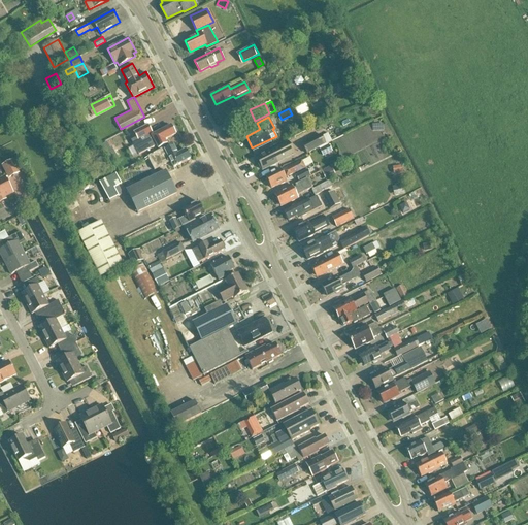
[(172,126),(171,125),(152,135),(153,137),(140,143),(138,140),(126,148),(133,161),(145,155),(143,151),(157,144),(158,148),(167,143),(165,139),(176,133),(175,133),(176,131),(174,126),(172,126)]
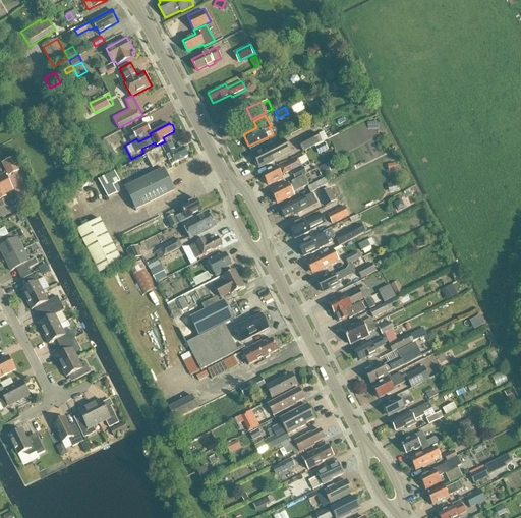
[(302,151),(321,141),(315,131),(297,141),(302,151)]
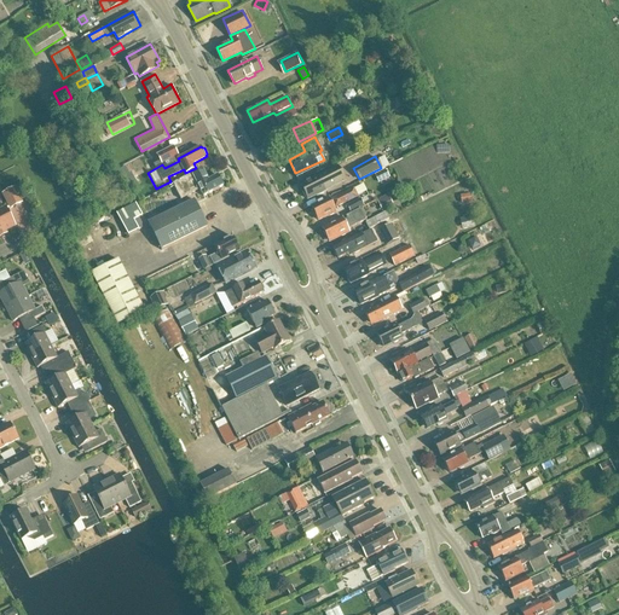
[(134,184),(126,167),(120,169),(129,186),(134,184)]
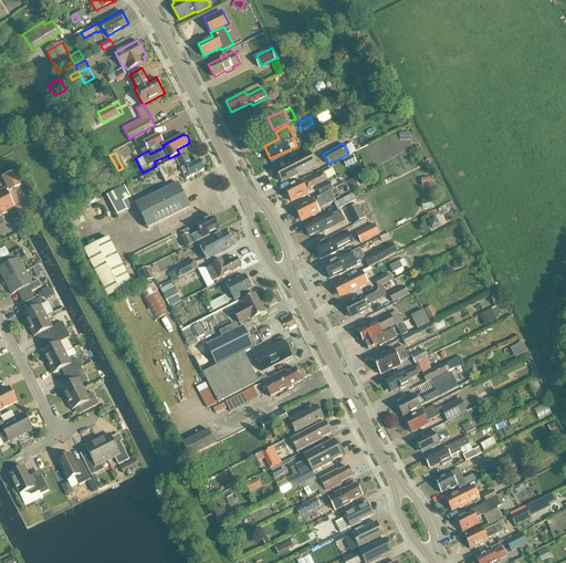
[(296,171),(315,163),(310,153),(292,162),(291,162),(275,169),(282,181),(289,177),(290,179),(299,175),(296,171)]
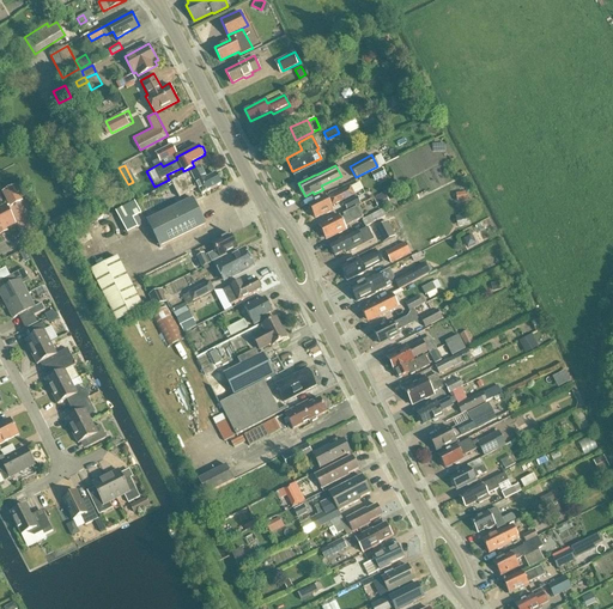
[(386,174),(382,166),(371,171),(375,180),(386,174)]
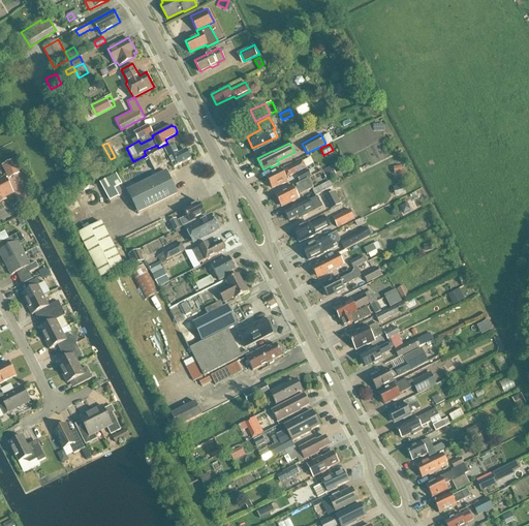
[(191,158),(186,149),(178,154),(174,145),(163,150),(162,149),(148,156),(155,168),(170,160),(174,166),(191,158)]
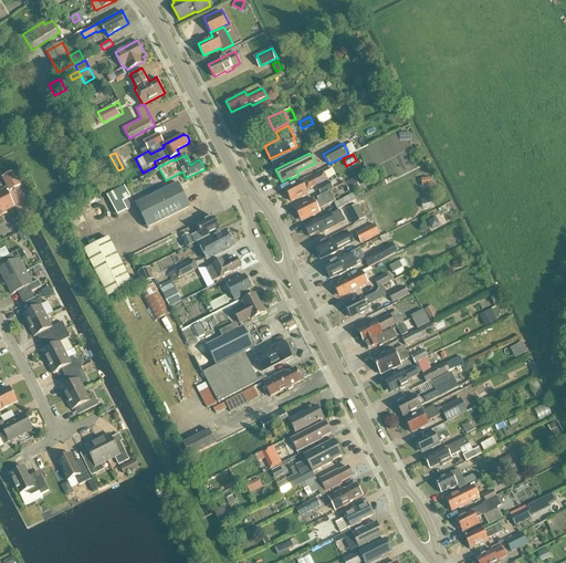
[(13,171),(4,176),(11,188),(19,184),(13,171)]
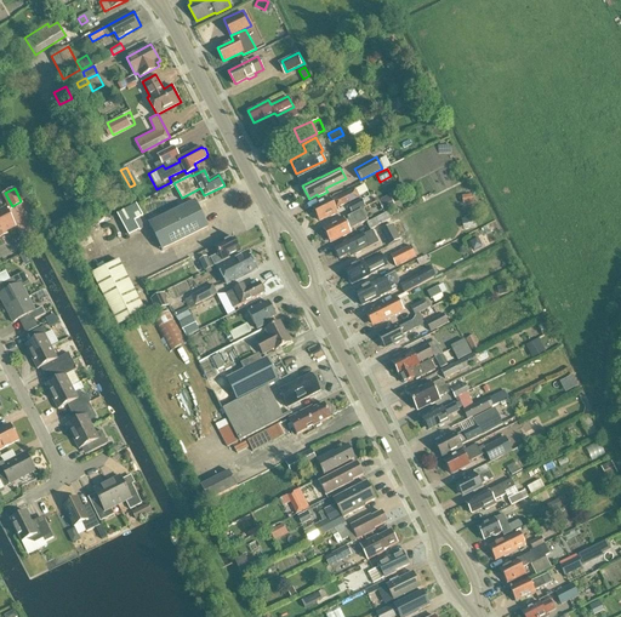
[(331,200),(330,198),(313,206),(320,220),(329,215),(330,216),(337,212),(335,207),(359,195),(355,188),(331,200)]
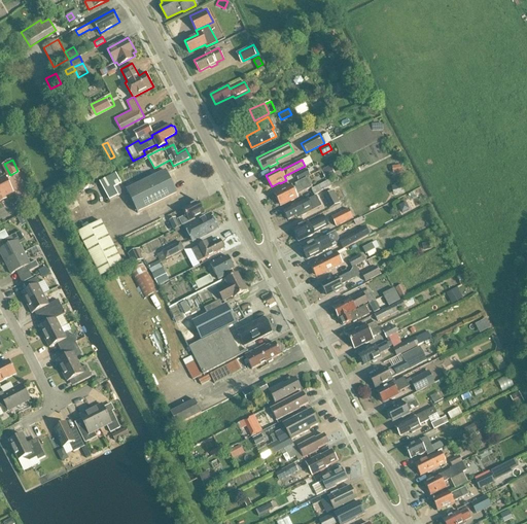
[(325,177),(335,172),(330,165),(321,169),(325,177)]
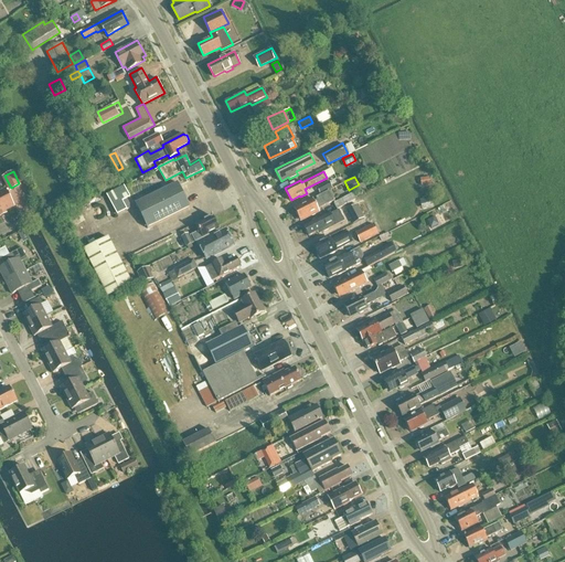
[(332,187),(328,180),(316,186),(319,193),(332,187)]
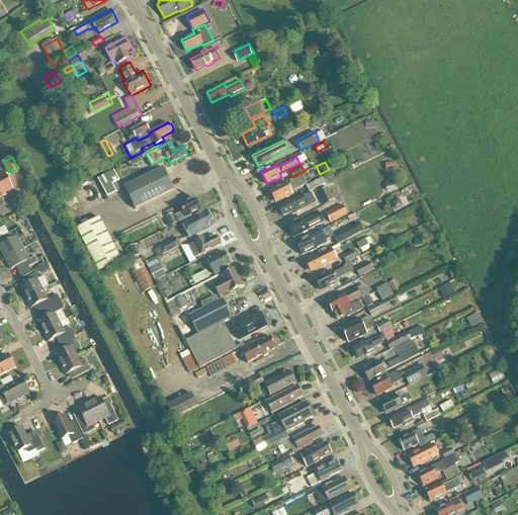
[(136,208),(174,189),(163,166),(123,185),(136,208)]
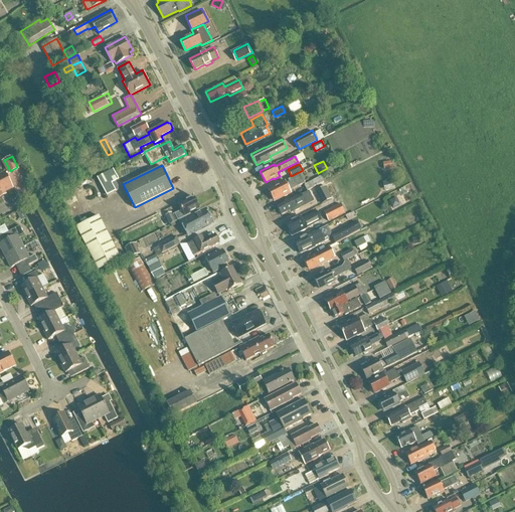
[(111,182),(115,180),(118,179),(112,167),(96,176),(106,195),(115,190),(115,189),(111,182)]
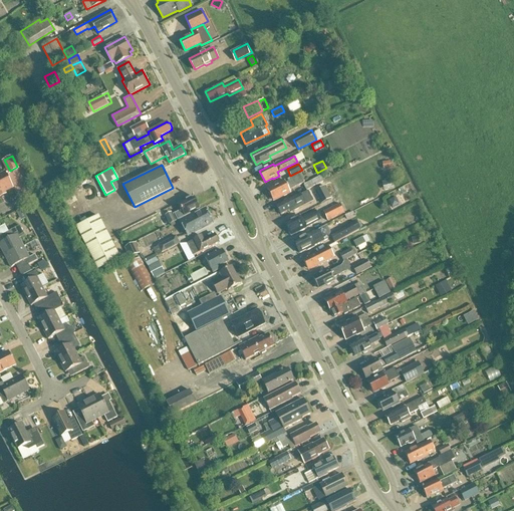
[(0,174),(0,191),(12,186),(5,172),(0,174)]
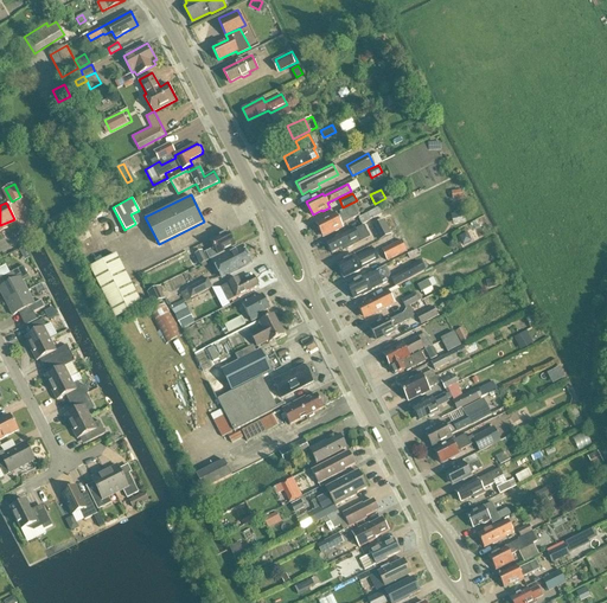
[(334,231),(343,226),(340,224),(359,213),(353,204),(339,211),(340,213),(338,215),(336,212),(325,218),(325,219),(317,223),(323,235),(333,230),(334,231)]
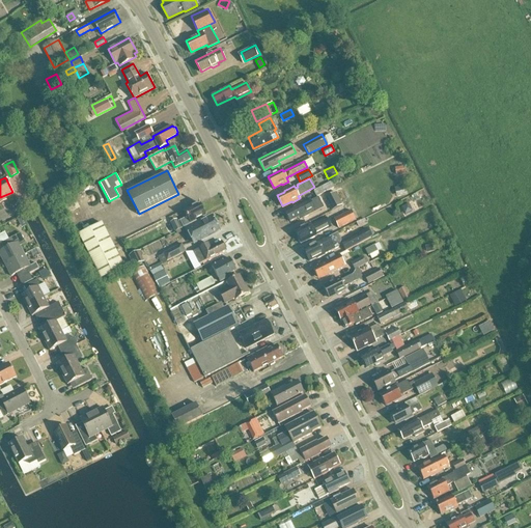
[(316,195),(334,187),(331,182),(314,190),(316,195)]
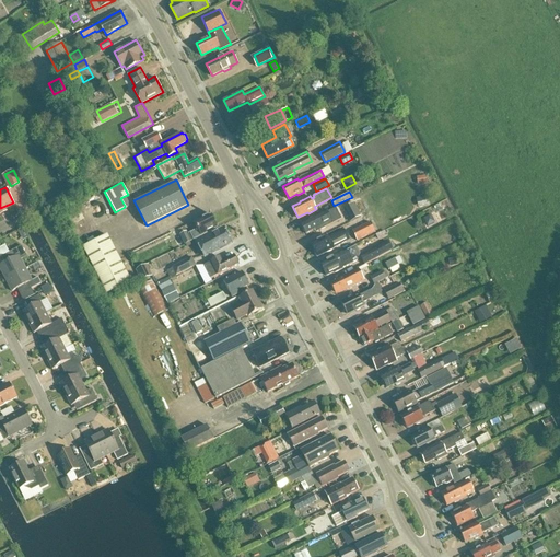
[(419,206),(430,202),(428,195),(417,197),(419,206)]
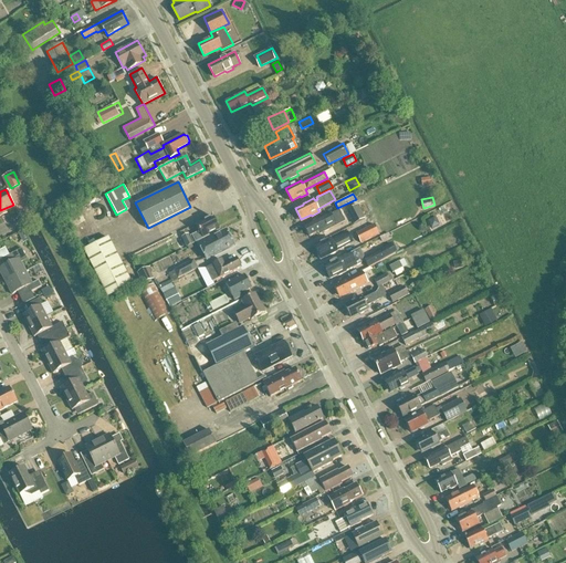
[(365,217),(358,202),(346,209),(354,222),(365,217)]
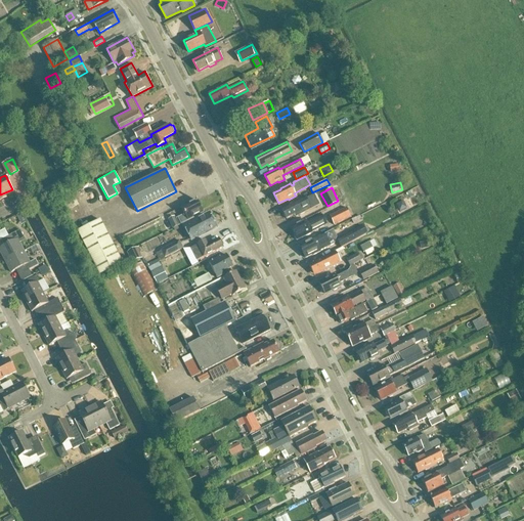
[(316,201),(313,194),(306,198),(282,210),(287,218),(298,212),(299,215),(312,208),(310,205),(316,201)]
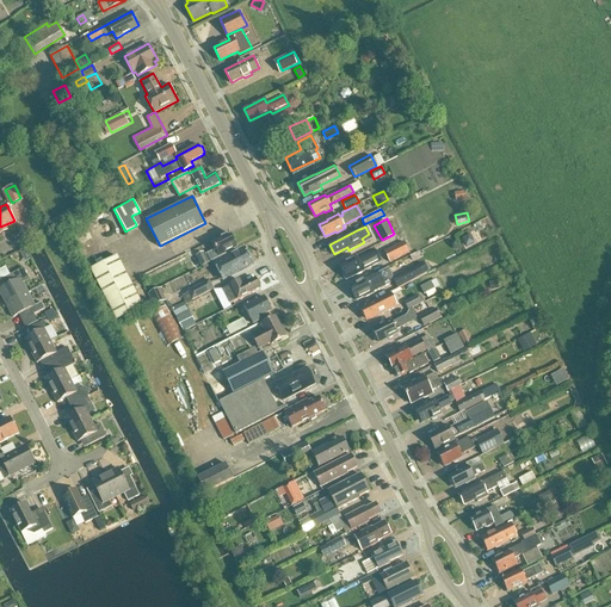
[(475,228),(463,235),(470,246),(481,239),(475,228)]
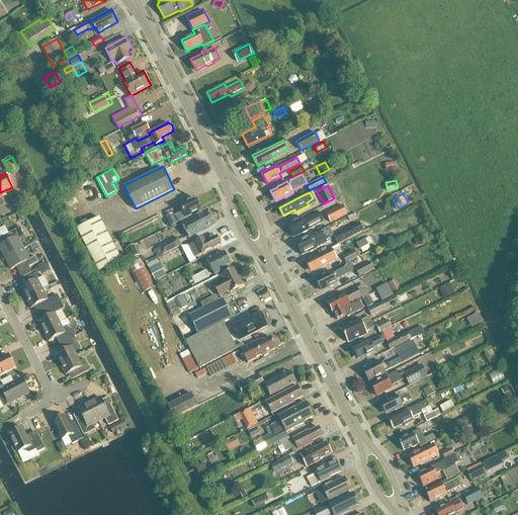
[(200,208),(195,197),(187,201),(187,200),(179,204),(182,210),(173,216),(172,212),(167,216),(171,225),(186,218),(192,215),(192,213),(200,208)]
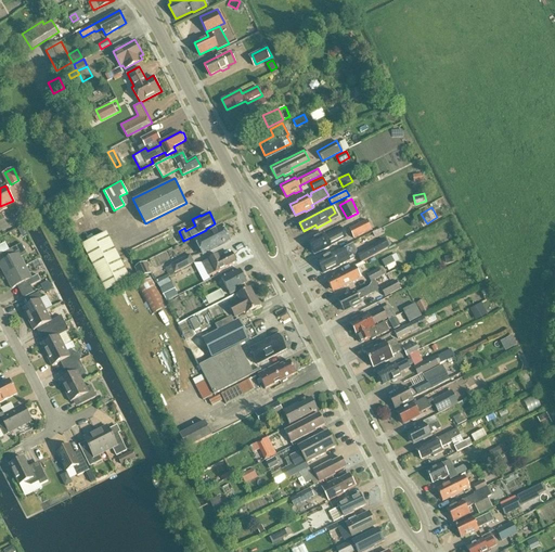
[(363,220),(348,227),(353,238),(369,230),(363,220)]
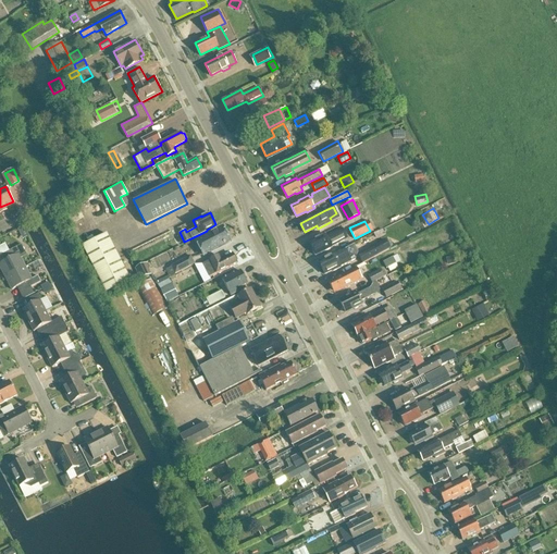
[(232,241),(223,224),(211,230),(211,229),(194,237),(203,256),(232,241)]
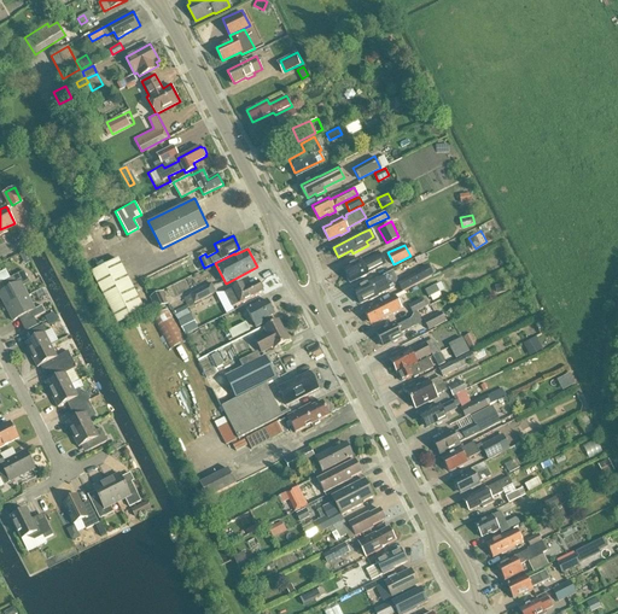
[(343,268),(349,281),(360,276),(361,278),(368,274),(368,272),(385,263),(380,252),(369,257),(371,258),(362,262),(361,258),(343,268)]
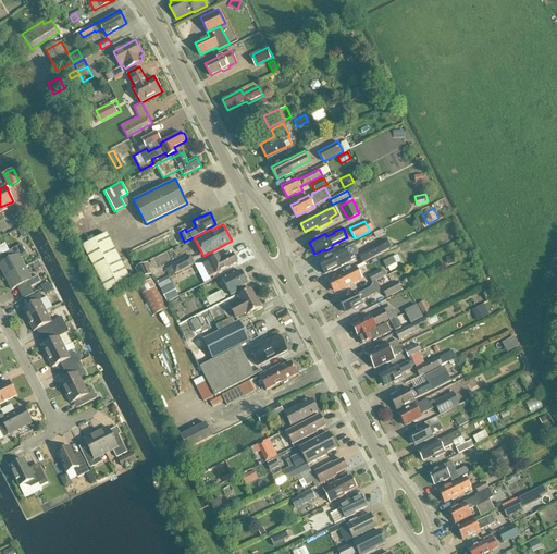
[(107,293),(132,280),(108,233),(83,246),(107,293)]
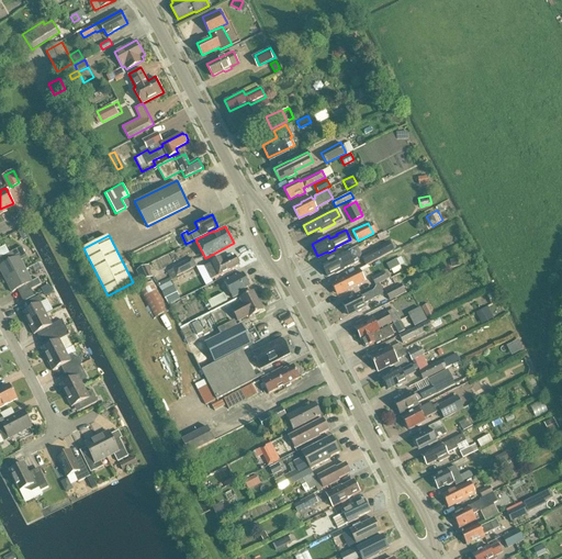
[(361,256),(366,264),(393,250),(389,242),(361,256)]
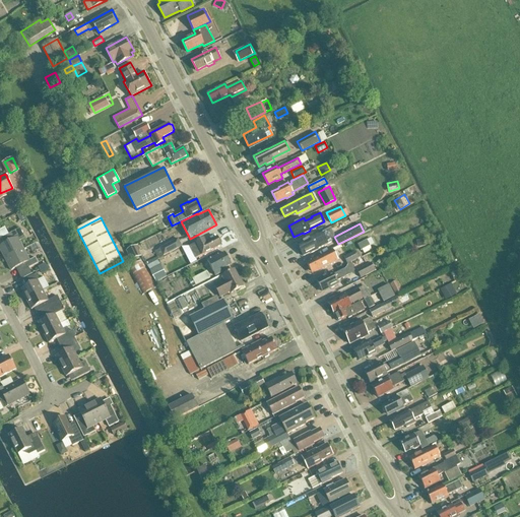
[(19,240),(25,237),(20,228),(1,237),(4,243),(0,245),(0,247),(5,258),(23,248),(19,240)]
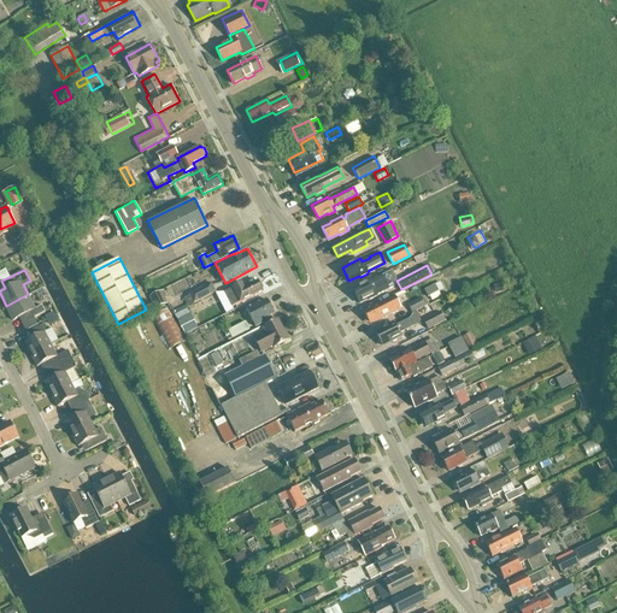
[(397,280),(392,270),(383,273),(370,281),(353,289),(359,302),(368,299),(368,300),(377,295),(377,294),(393,286),(395,281),(397,280)]
